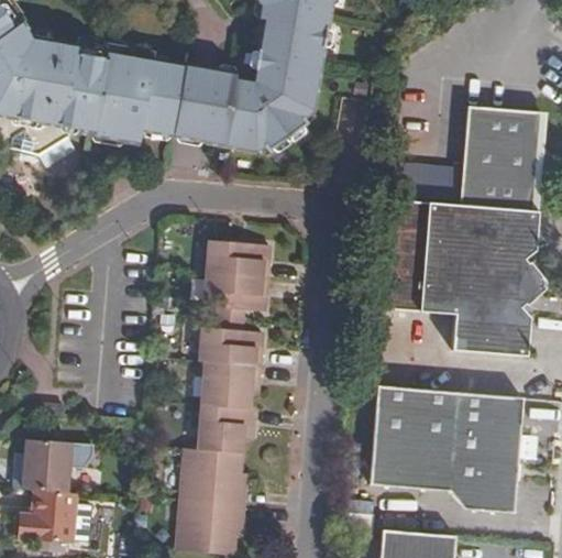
[(116,42),(34,35),(24,21),(26,19),(13,0),(0,0),(0,138),(3,143),(37,151),(70,132),(70,126),(100,130),(100,133),(103,139),(120,142),(125,138),(127,134),(142,138),(143,124),(176,131),(188,64),(169,61),(155,57),(156,50),(116,42)]
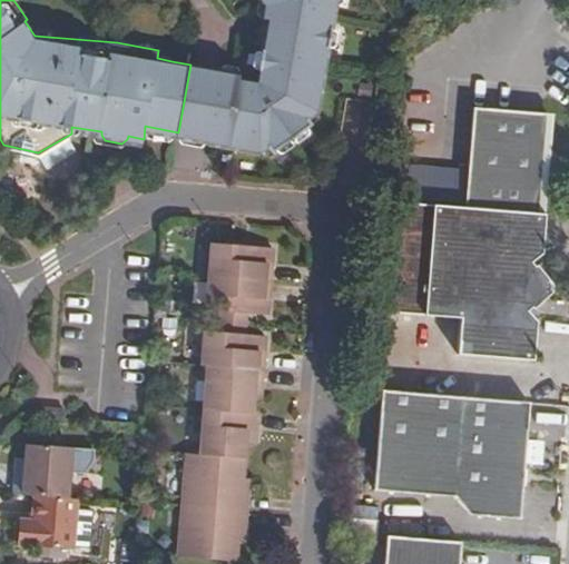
[(260,79),(239,76),(238,86),(232,85),(227,115),(233,116),(228,142),(263,149),(271,144),(274,149),(317,120),(315,116),(329,107),(346,0),(270,0),(273,6),(271,7),(270,16),(260,79)]
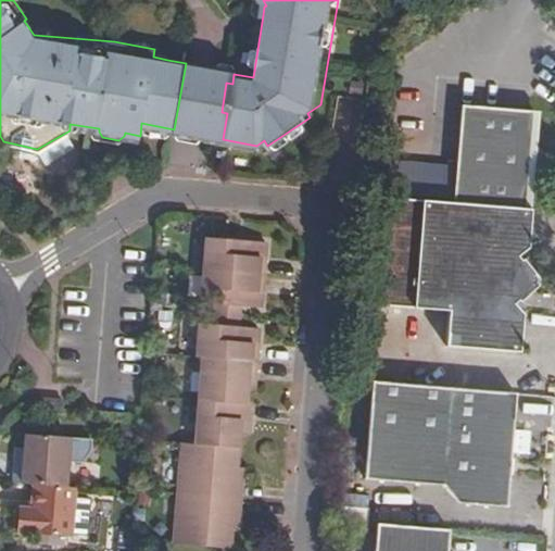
[(186,63),(174,129),(199,134),(223,139),(227,113),(222,112),(226,83),(232,84),(234,74),(235,71),(210,66),(186,62),(186,63)]
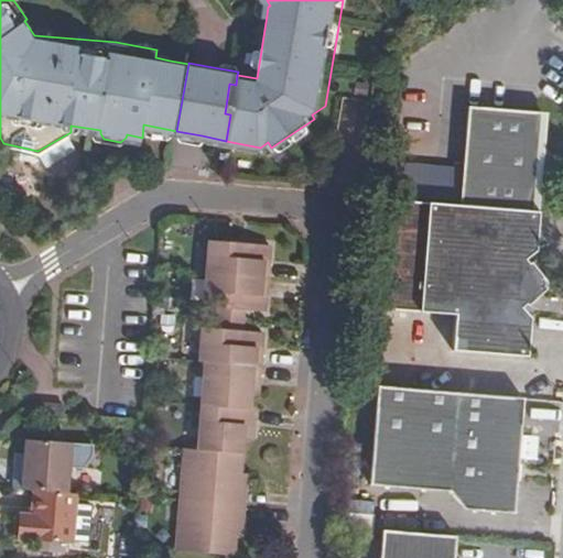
[(467,104),(461,204),(533,210),(536,186),(538,182),(539,168),(542,174),(551,168),(552,153),(543,149),(539,151),(543,110),(467,104)]
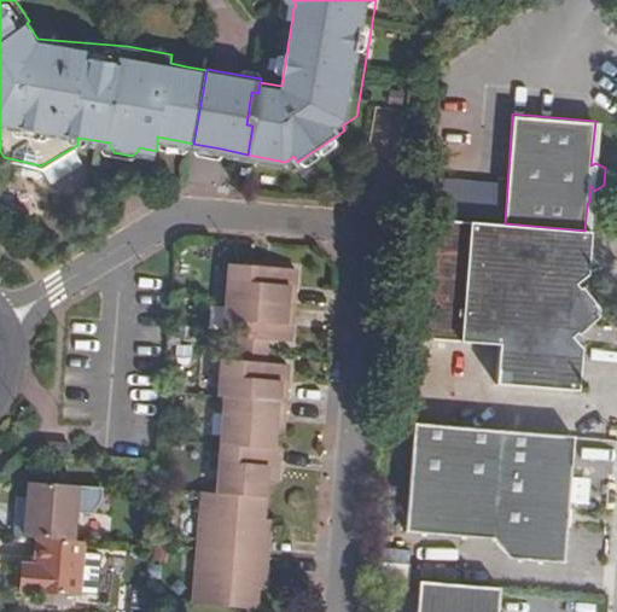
[(592,231),(585,231),(505,223),(432,217),(425,306),(418,304),(417,326),(424,327),(423,338),(501,345),(498,385),(580,391),(583,349),(571,337),(582,328),(585,330),(586,324),(597,314),(597,309),(594,306),(592,302),(588,302),(587,299),(588,295),(583,295),(576,283),(588,277),(592,231)]
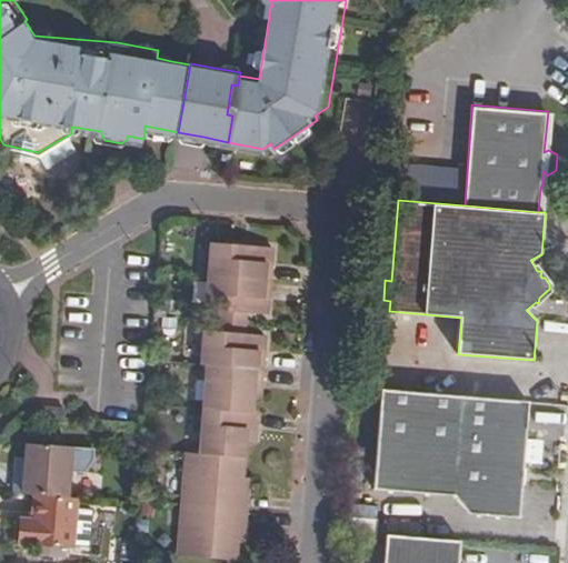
[(205,310),(222,311),(249,313),(266,315),(272,249),(241,247),(210,243),(205,310)]
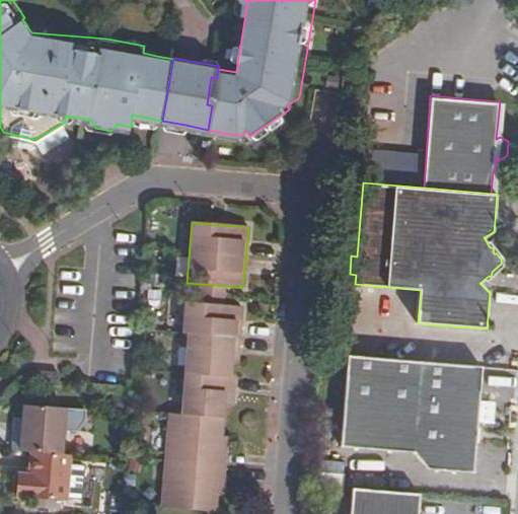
[(224,306),(227,286),(203,284),(202,294),(202,304),(224,306)]
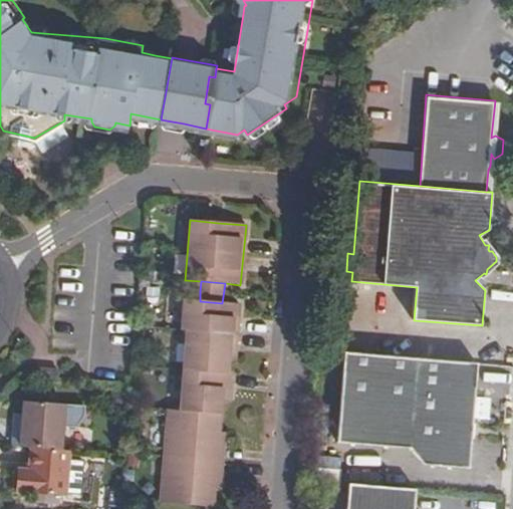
[(221,389),(229,389),(230,373),(228,373),(229,359),(230,346),(237,347),(240,304),(222,303),(200,301),(184,300),(182,329),(192,330),(189,371),(186,413),(170,412),(166,461),(162,502),(215,505),(216,489),(209,489),(209,478),(222,479),(224,445),(212,445),(213,434),(217,434),(220,400),(221,389)]
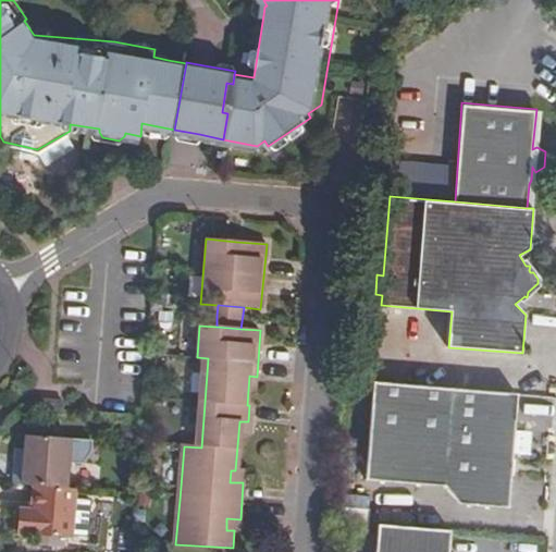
[(249,376),(248,390),(256,391),(257,377),(249,376)]
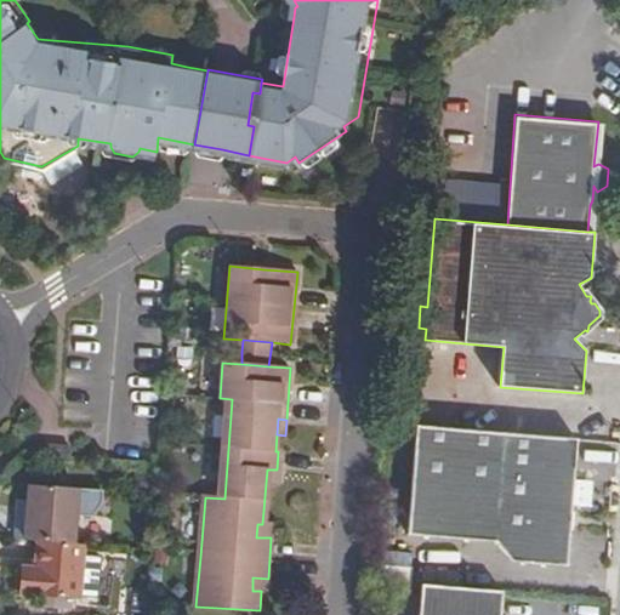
[(580,438),(419,426),(410,530),(499,540),(513,561),(569,565),(572,531),(575,530),(576,513),(573,513),(580,438)]
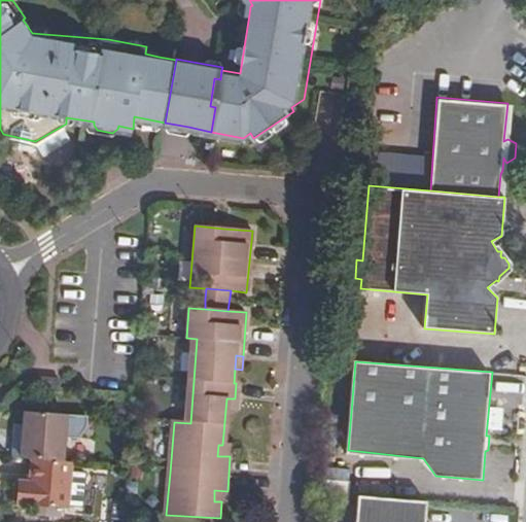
[(226,398),(225,410),(235,410),(235,398),(226,398)]
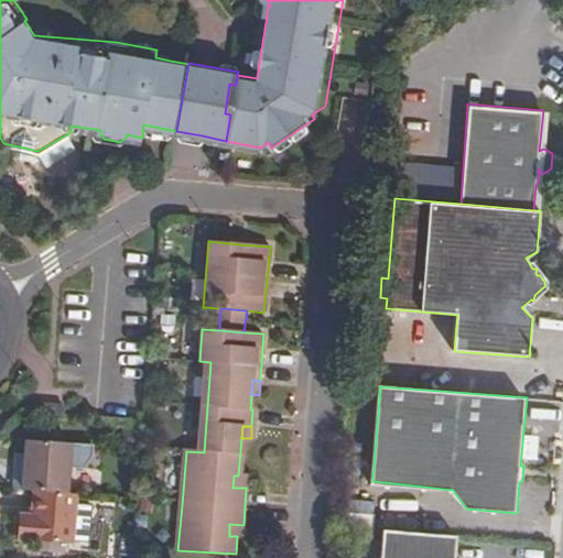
[(32,495),(67,498),(68,477),(71,450),(24,447),(23,462),(18,462),(14,493),(32,495)]
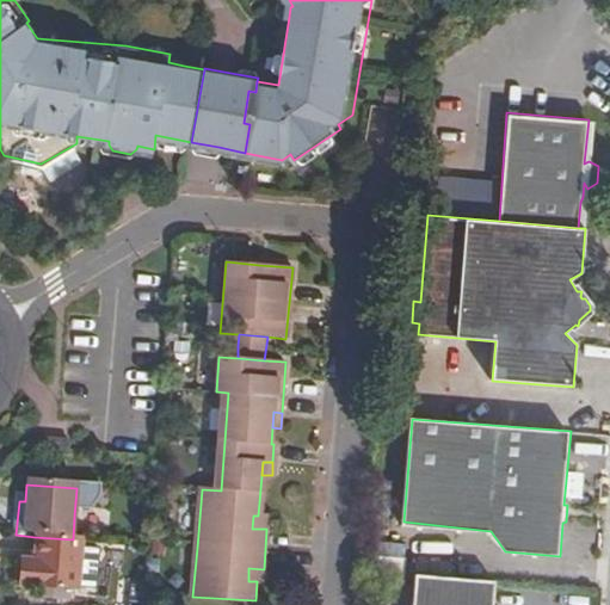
[(267,517),(258,516),(253,516),(252,529),(266,529),(267,517)]
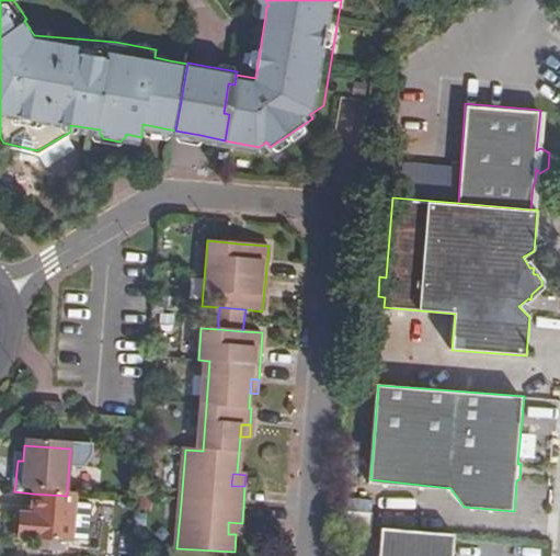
[(67,496),(32,494),(30,515),(21,514),(20,541),(69,544),(72,496),(67,496)]
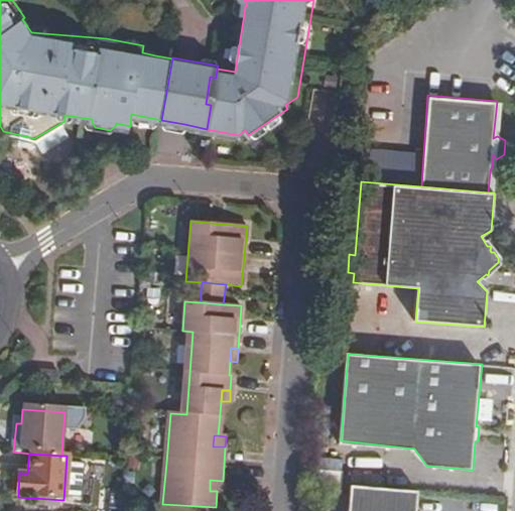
[(210,491),(217,491),(222,491),(223,481),(210,480),(210,491)]
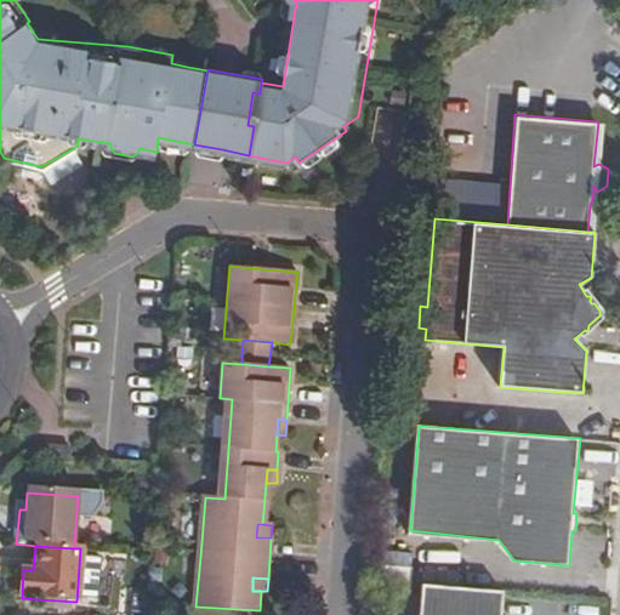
[(501,614),(505,590),(422,584),(419,614),(501,614)]
